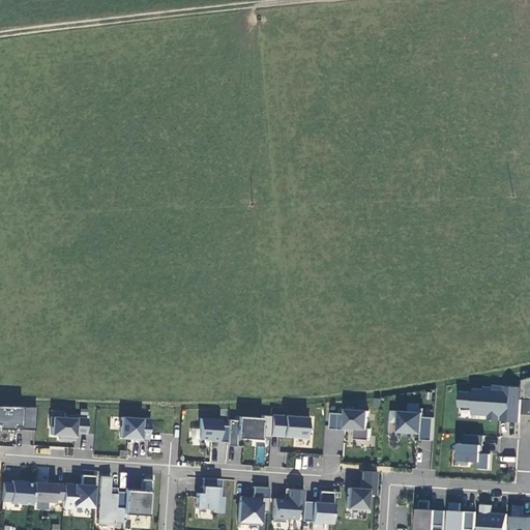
[(529,375),(521,375),(520,399),(529,399),(529,375)]
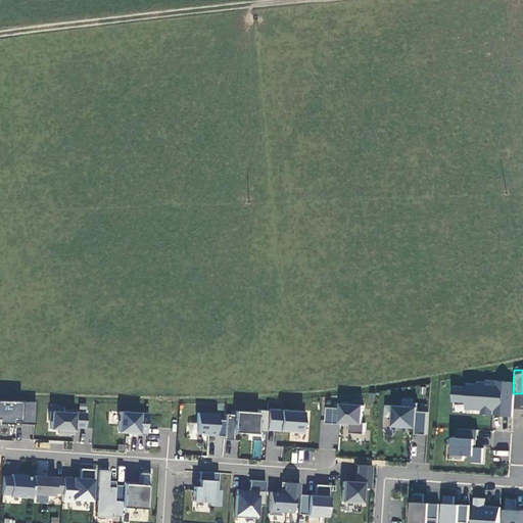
[(510,417),(514,385),(453,379),(449,410),(510,417)]
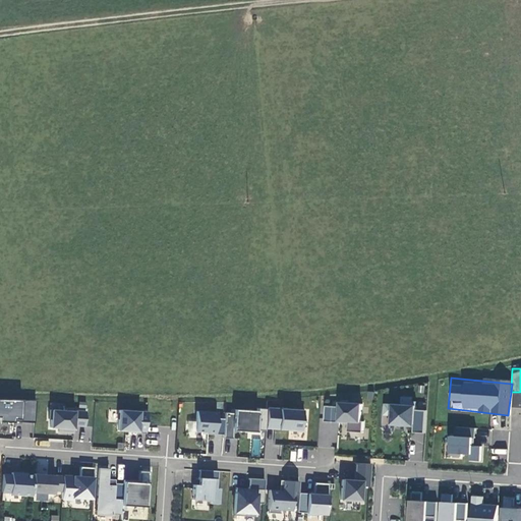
[(512,406),(520,406),(520,393),(514,392),(512,406)]
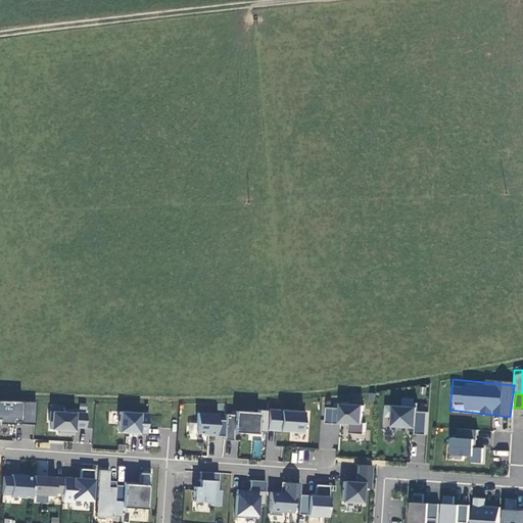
[(17,423),(35,425),(36,401),(0,400),(0,423),(12,424),(12,423),(12,421),(17,421),(17,423)]
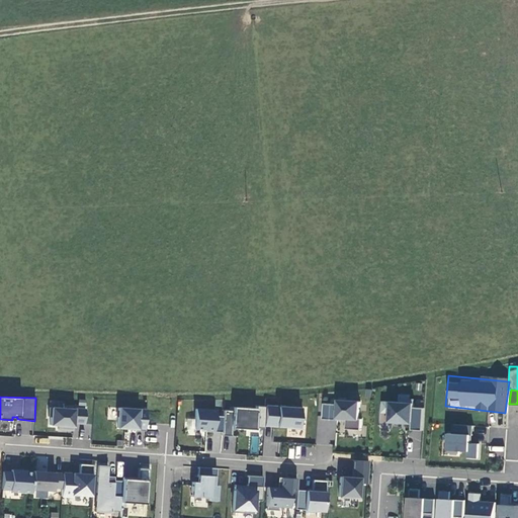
[(324,404),(323,419),(338,420),(338,418),(347,419),(347,421),(346,429),(361,430),(361,419),(359,419),(360,402),(339,400),(339,405),(324,404)]
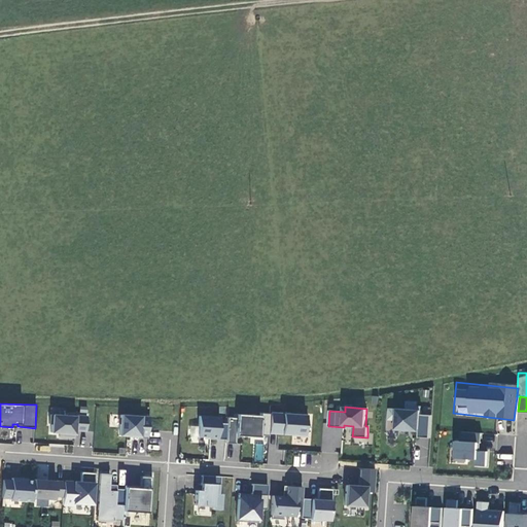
[(430,437),(430,415),(418,414),(418,409),(386,408),(386,421),(393,421),(392,431),(417,431),(417,436),(430,437)]
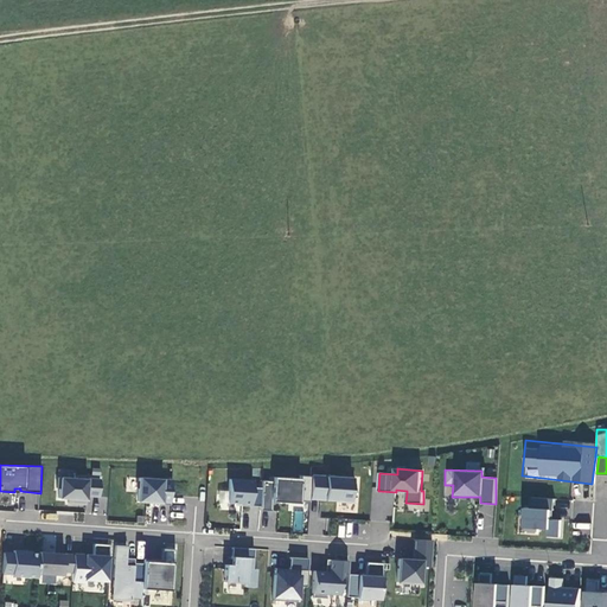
[(272,481),(262,481),(261,489),(260,506),(260,511),(270,511),(272,503),(299,504),(299,502),(310,503),(310,499),(310,494),(311,477),(300,475),(300,479),(273,477),(272,481)]
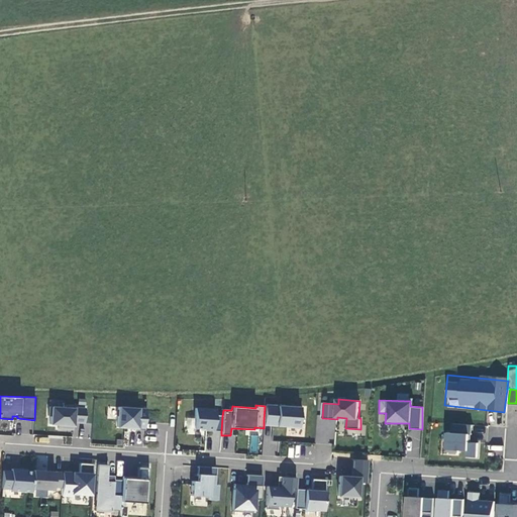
[(265,406),(264,421),(273,422),(273,425),(287,426),(287,428),(298,428),(299,416),(301,416),(302,408),(265,405),(265,406)]
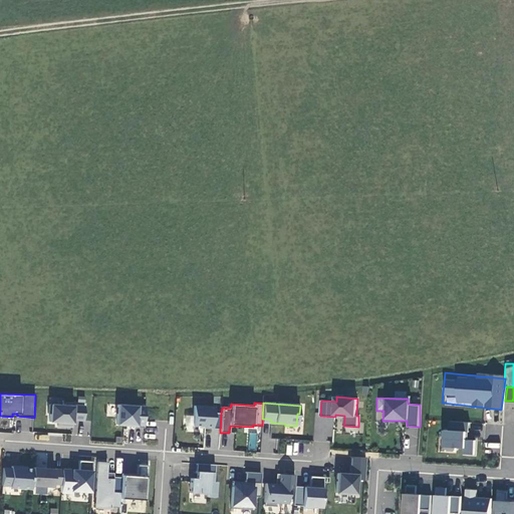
[(72,420),(83,421),(84,406),(64,404),(64,406),(48,405),(47,414),(50,414),(49,422),(57,423),(57,426),(72,427),(72,420)]
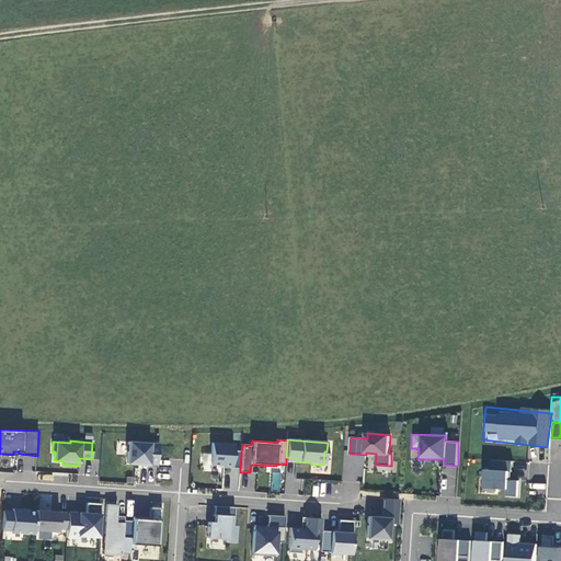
[(128,442),(127,464),(148,465),(148,467),(157,467),(158,444),(128,442)]
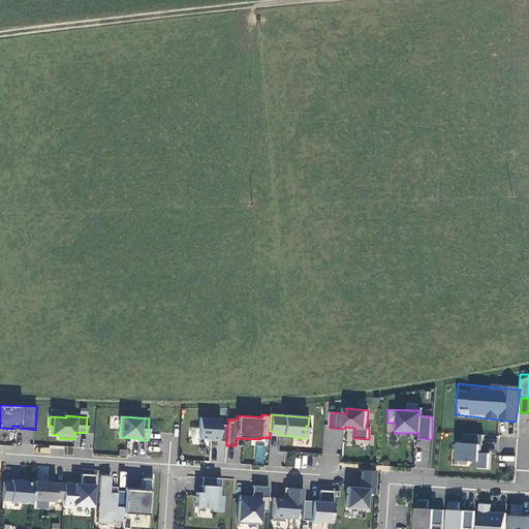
[(209,440),(226,441),(227,426),(220,425),(220,419),(199,417),(198,438),(210,439),(209,440)]
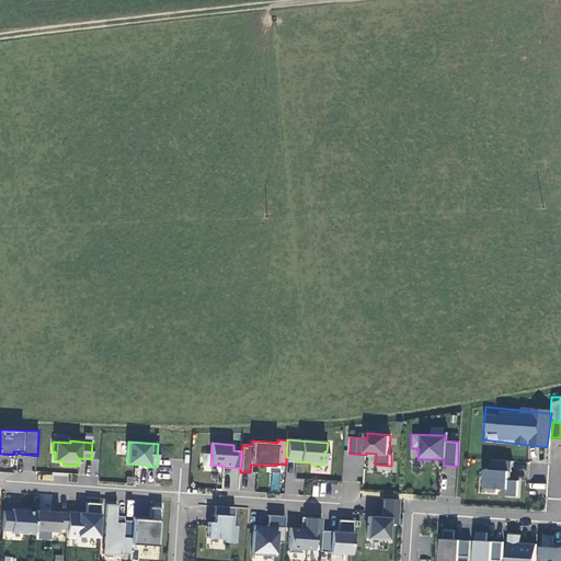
[(33,469),(35,457),(25,456),(23,468),(33,469)]
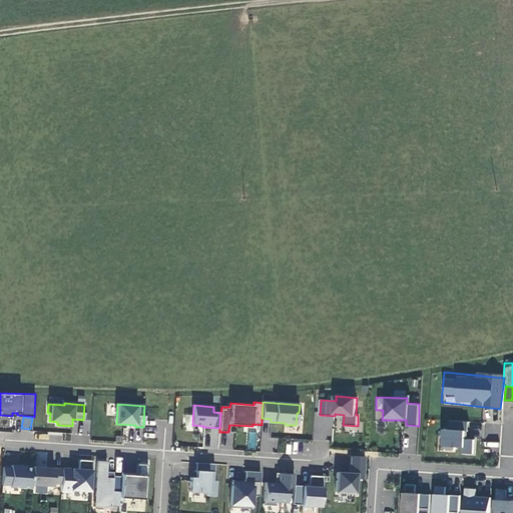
[(448,429),(440,429),(438,450),(460,452),(460,454),(475,455),(476,439),(467,439),(468,421),(449,420),(448,429)]
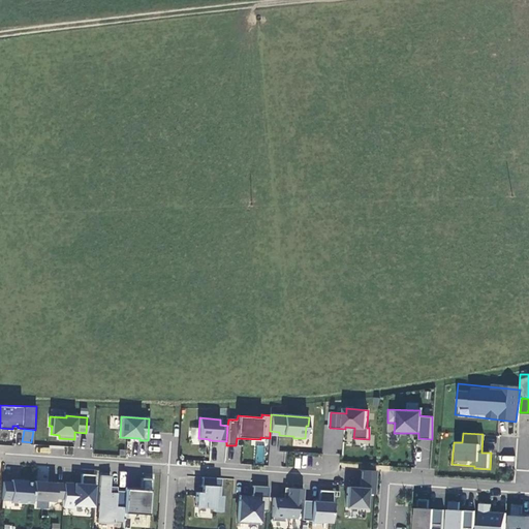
[(294,456),(294,468),(306,468),(307,457),(294,456)]
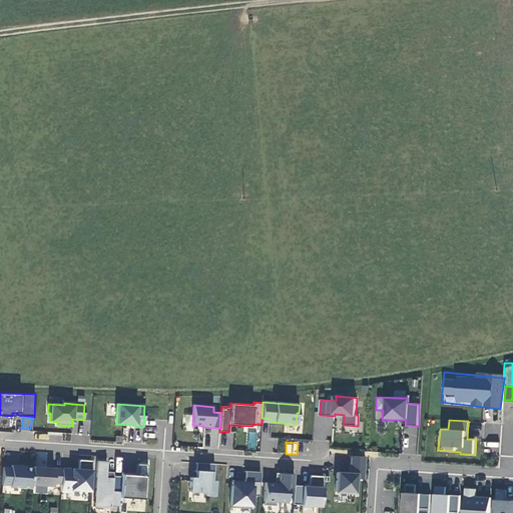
[(364,479),(365,457),(350,456),(349,473),(337,472),(335,492),(355,494),(356,479),(364,479)]
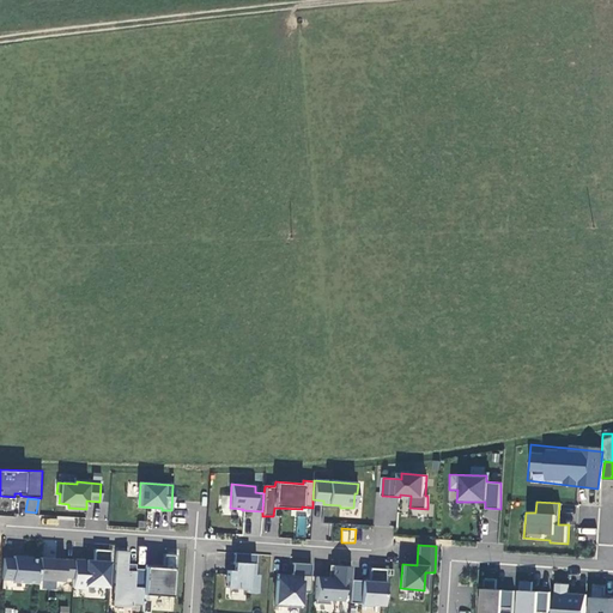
[(85,586),(108,587),(110,551),(95,550),(93,562),(74,560),(73,578),(72,588),(84,588),(85,586)]
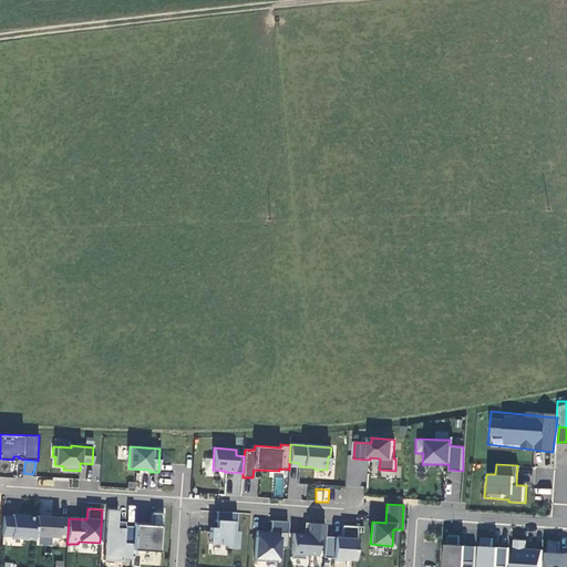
[(132,550),(134,526),(124,526),(124,528),(120,528),(121,522),(117,522),(117,511),(107,509),(104,560),(122,562),(122,558),(132,559),(132,555),(132,550)]
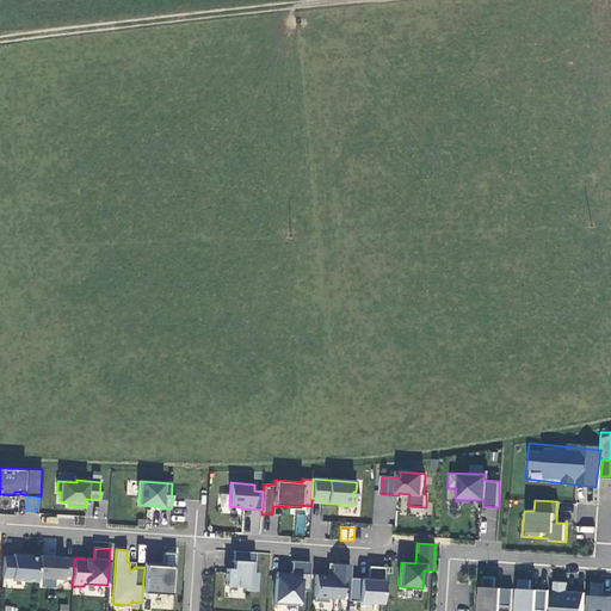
[(254,573),(255,553),(234,551),(233,569),(227,568),(226,586),(246,587),(246,591),(257,592),(259,573),(254,573)]
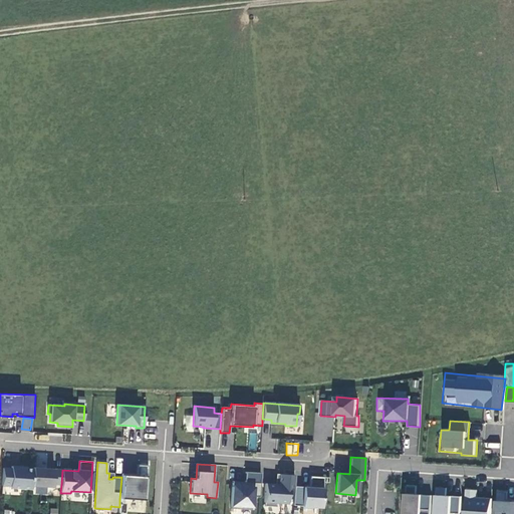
[(121,474),(121,477),(119,499),(145,500),(146,477),(148,478),(149,465),(138,465),(137,475),(137,476),(130,476),(130,474),(121,474)]
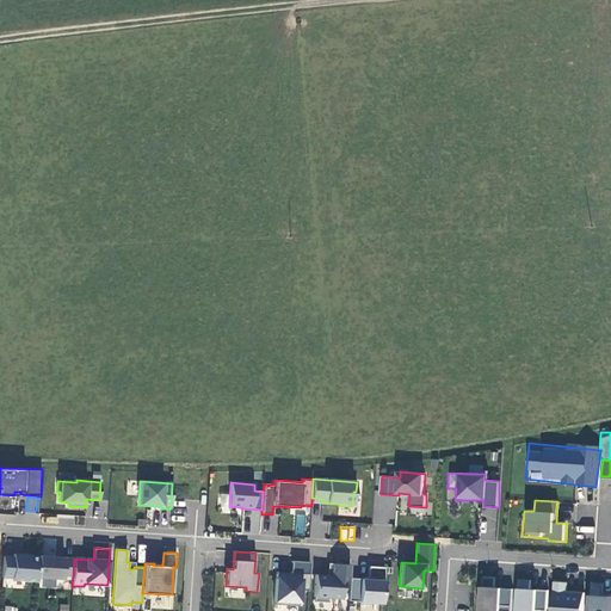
[(37,581),(37,578),(38,557),(24,556),(24,555),(13,554),(13,557),(4,556),(1,578),(12,578),(12,580),(37,581)]
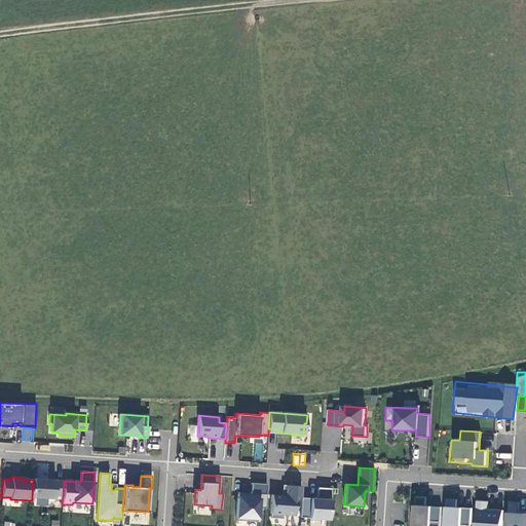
[(63,496),(64,481),(33,479),(33,480),(32,497),(53,498),(54,495),(63,496)]
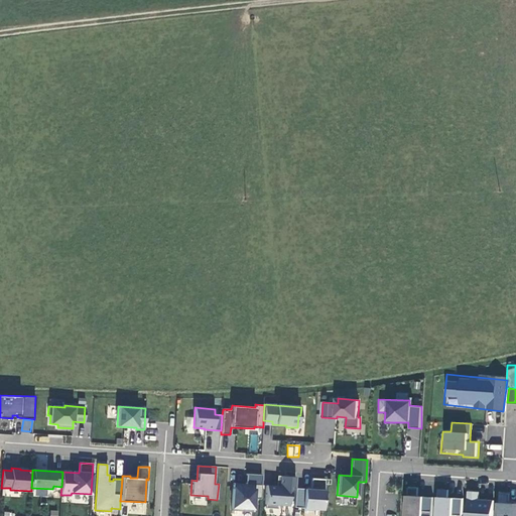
[(253,499),(260,499),(262,475),(247,474),(246,484),(246,486),(234,485),(232,511),(243,511),(243,508),(253,509),(253,499)]
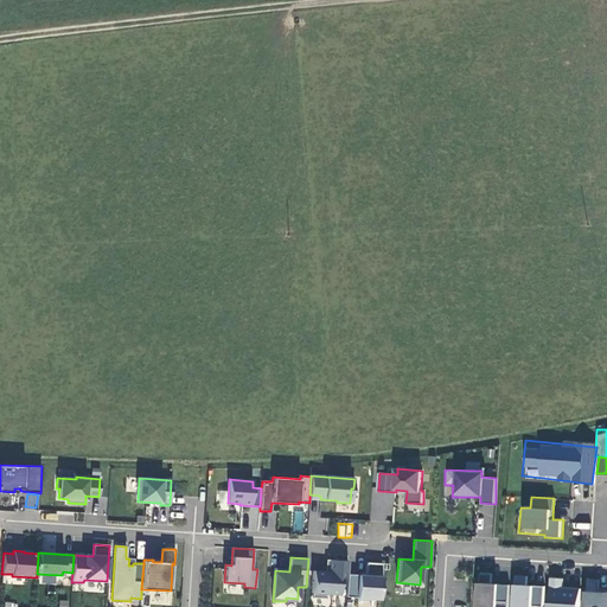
[(347,574),(349,561),(330,560),(328,572),(313,570),(312,598),(326,599),(327,594),(340,595),(342,574),(347,574)]
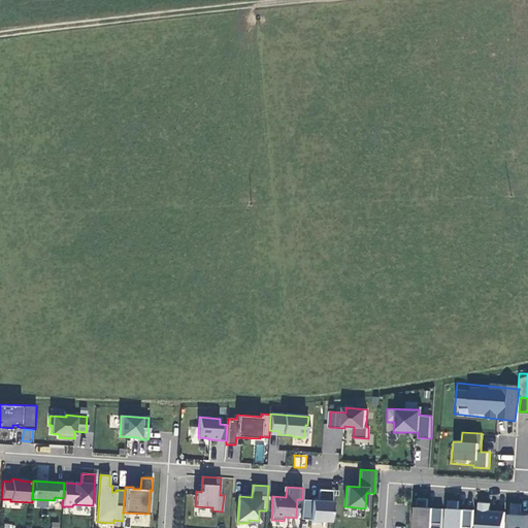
[(302,499),(301,520),(310,520),(310,522),(321,523),(321,521),(330,522),(332,490),(319,489),(318,502),(311,502),(312,500),(302,499)]
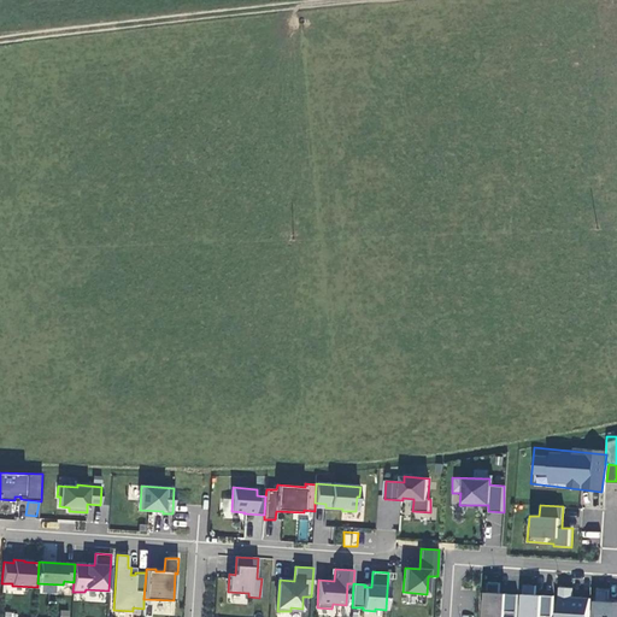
[(573,588),(560,588),(558,616),(588,616),(591,599),(580,598),(580,601),(573,600),(573,588)]
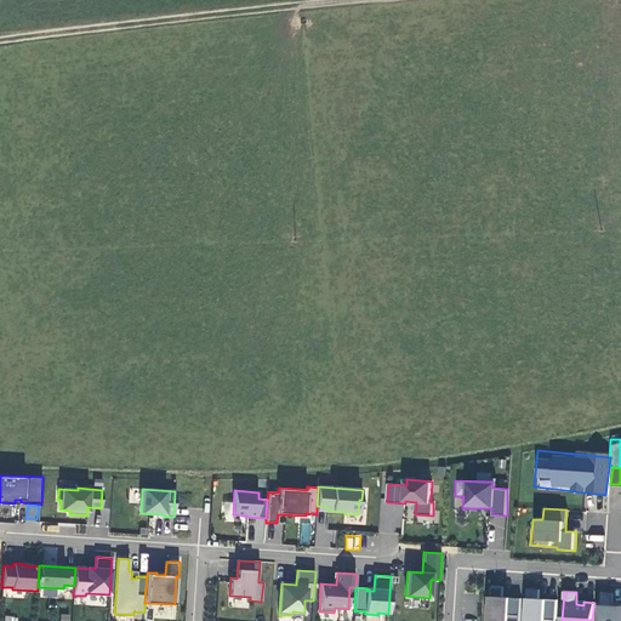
[(594,620),(620,620),(620,605),(614,605),(614,594),(597,593),(594,620)]
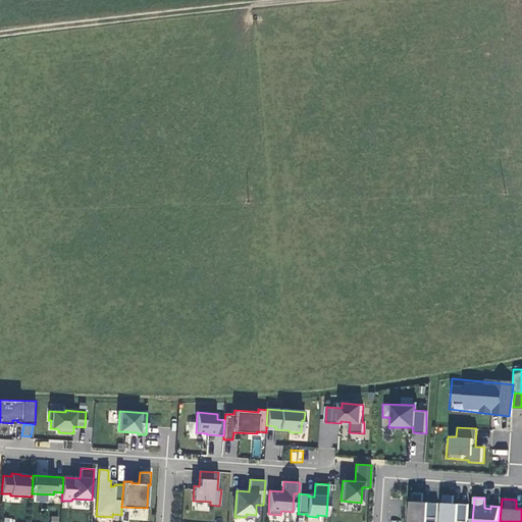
[(436,521),(437,503),(407,502),(406,521),(436,521)]
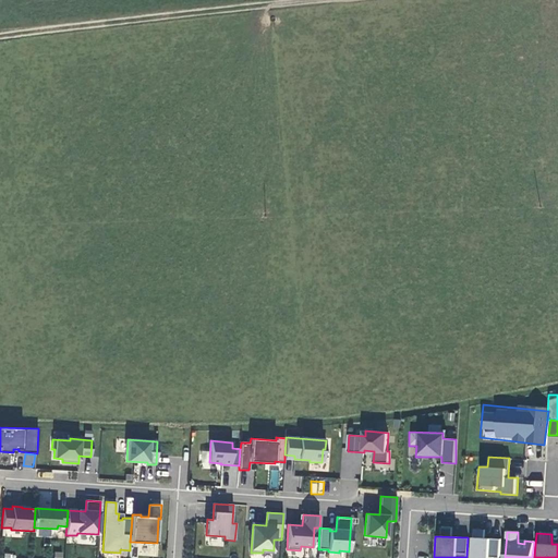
[(498,557),(500,540),(470,537),(468,557),(490,557),(492,556),(498,557)]
